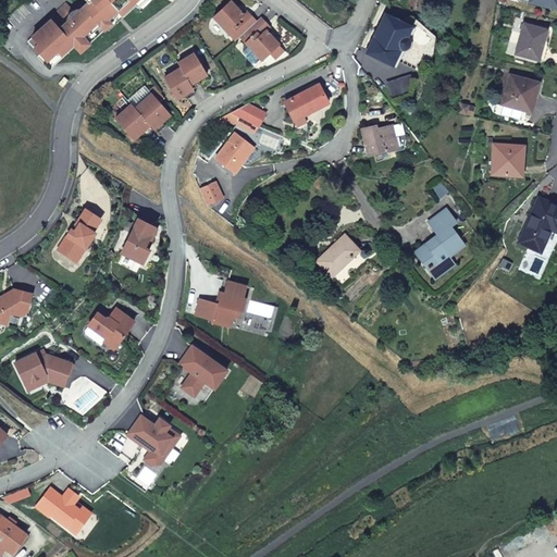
[(79,51),(132,3),(135,0),(89,0),(75,13),(66,3),(50,19),(50,20),(27,41),(48,64),(72,42),(79,51)]
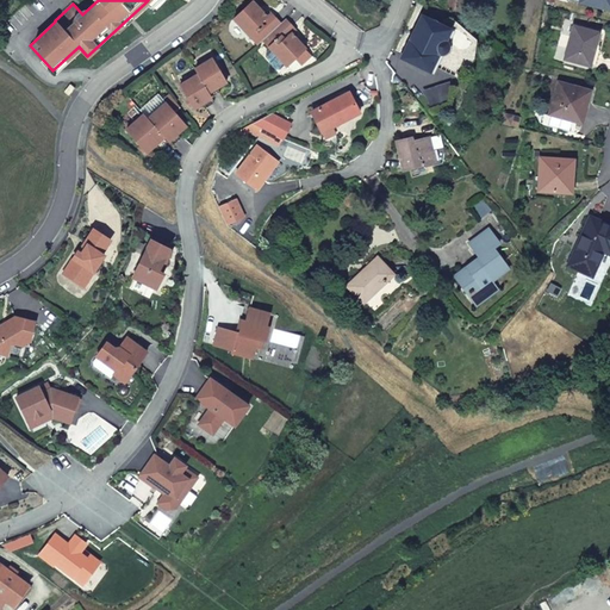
[(232,19),(256,45),(261,41),(279,24),(269,12),(265,16),(251,1),(232,19)]
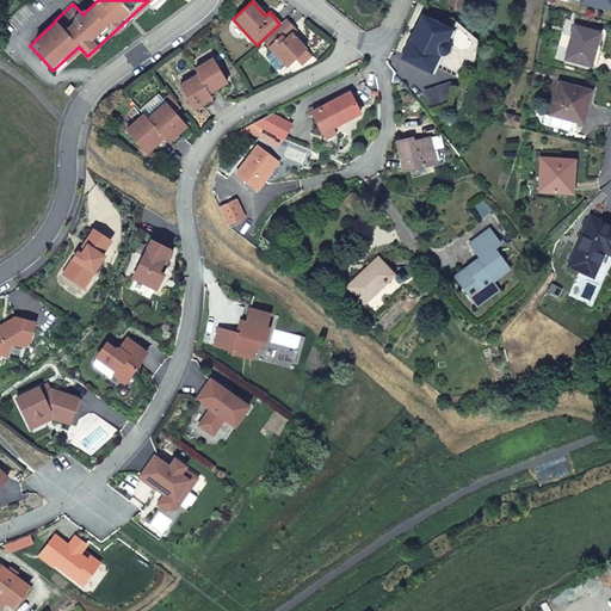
[(455,28),(427,14),(407,57),(434,71),(443,54),(445,54),(449,53),(451,51),(452,50),(454,49),(454,45),(452,43),(451,41),(450,39),(455,28)]
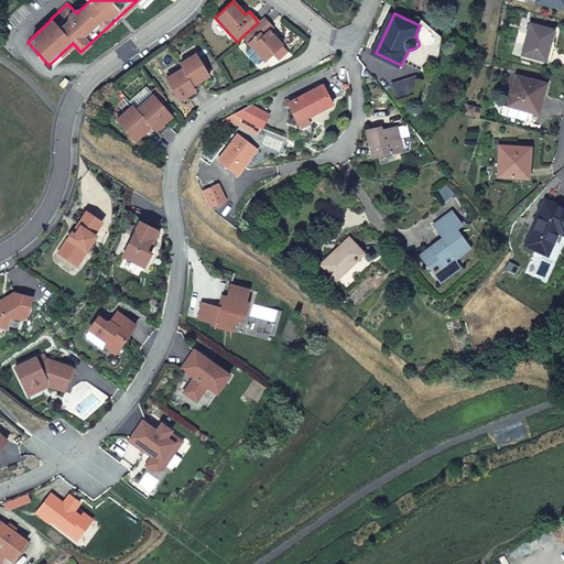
[(258,22),(241,38),(263,61),(273,52),(281,45),(282,44),(269,31),(272,28),(263,18),(258,22)]
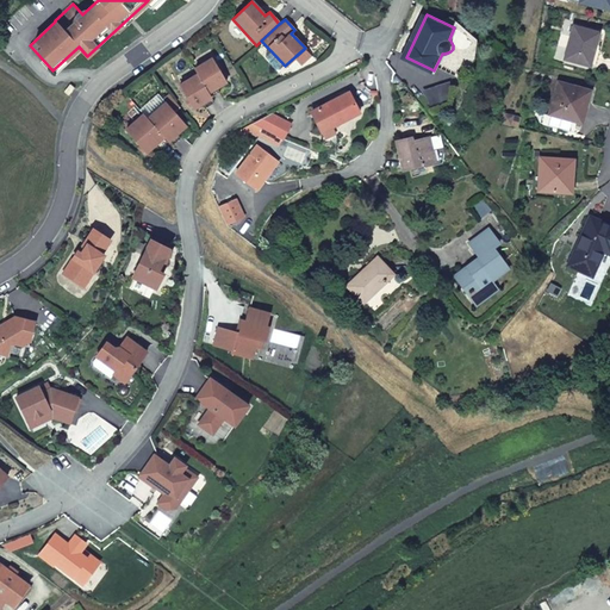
[(599,32),(573,25),(565,57),(590,64),(599,32)]
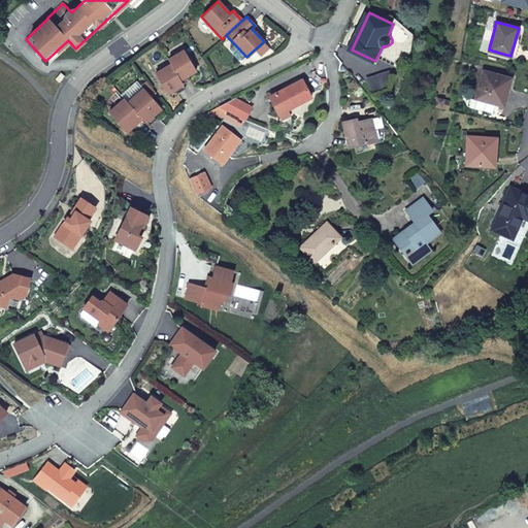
[(268,47),(263,42),(256,48),(261,55),(268,47)]
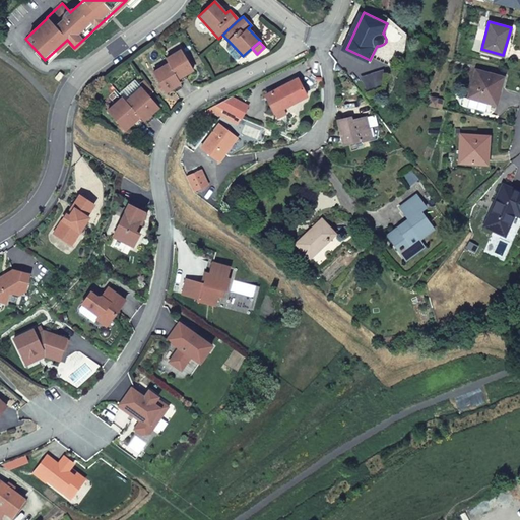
[(181,50),(166,58),(168,62),(177,78),(192,69),(181,50)]
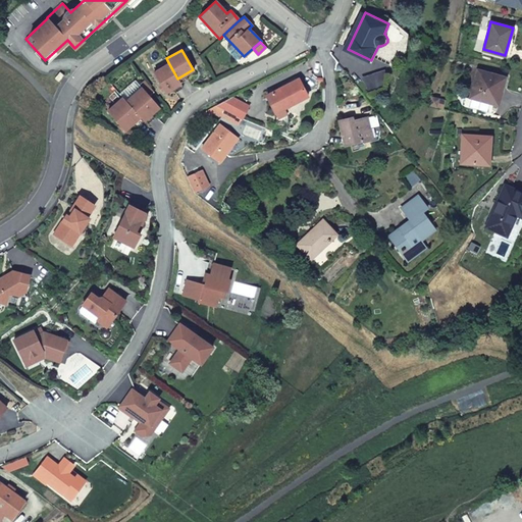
[(164,93),(180,83),(177,79),(168,62),(152,72),(164,93)]
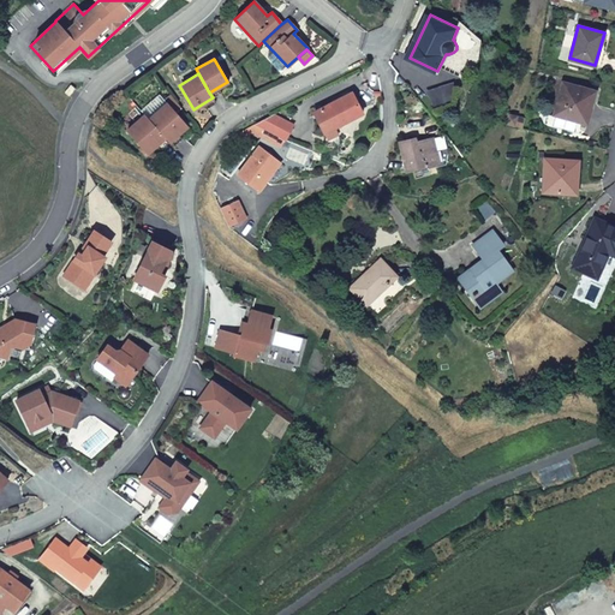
[(595,91),(563,82),(554,114),(579,121),(585,100),(592,102),(595,91)]
